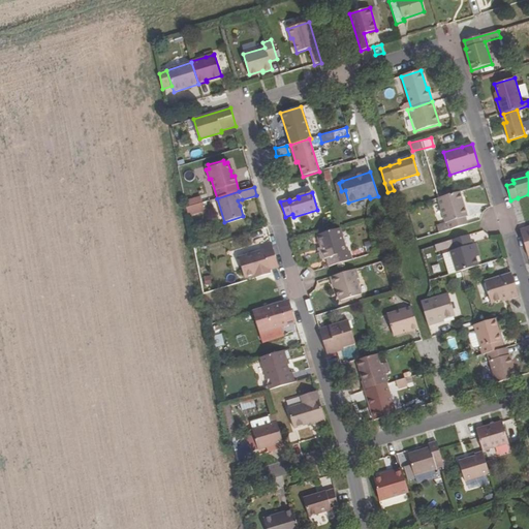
[(445,223),(437,226),(439,234),(467,224),(465,217),(467,216),(460,192),(438,198),(445,223)]
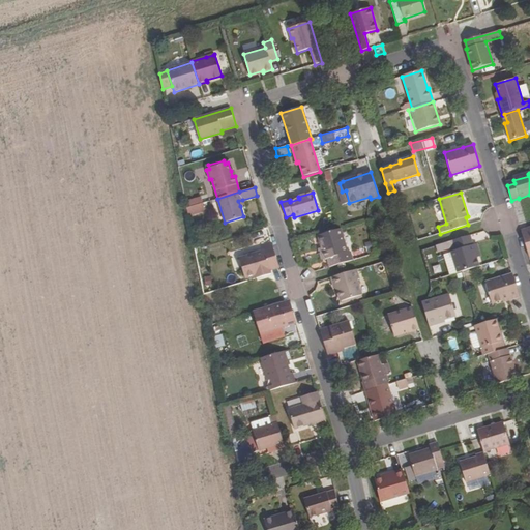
[(199,196),(183,201),(188,217),(204,212),(199,196)]
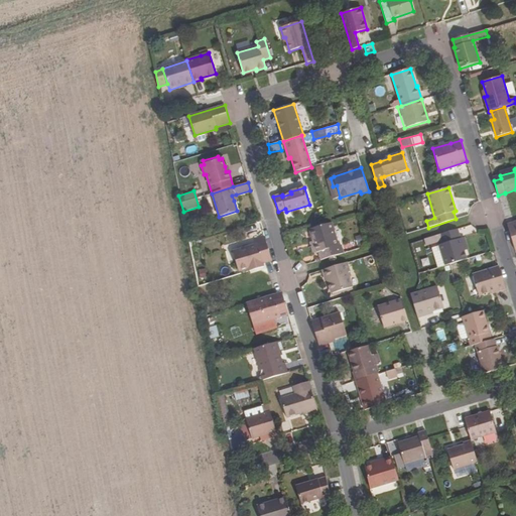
[(206,196),(199,198),(200,204),(208,201),(206,196)]
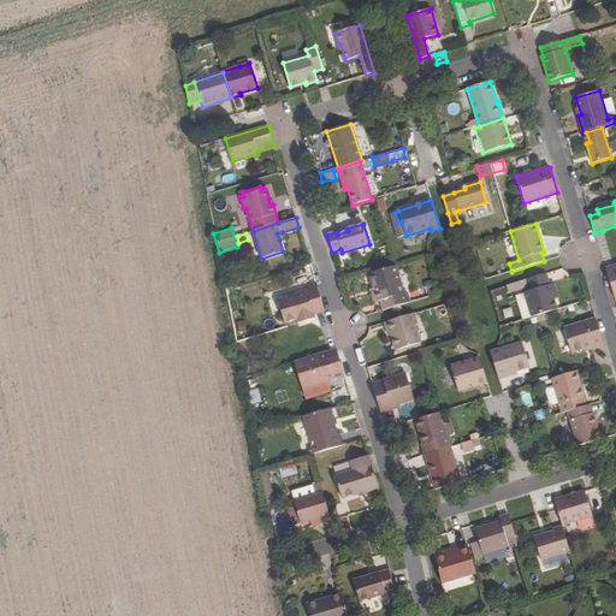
[(615,265),(605,268),(615,300),(615,298),(615,265)]
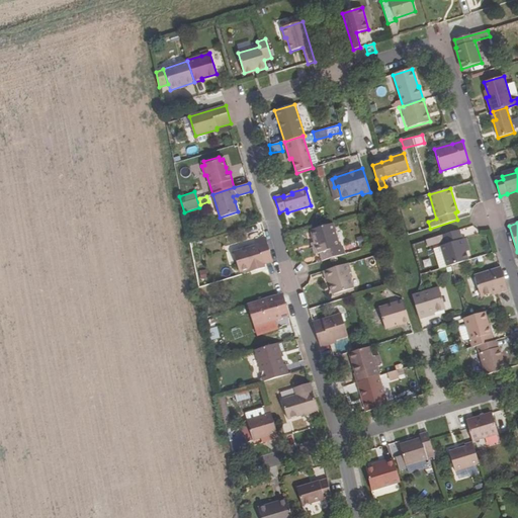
[(331,224),(311,231),(318,254),(320,253),(323,261),(344,254),(342,246),(339,247),(333,224),(331,224)]
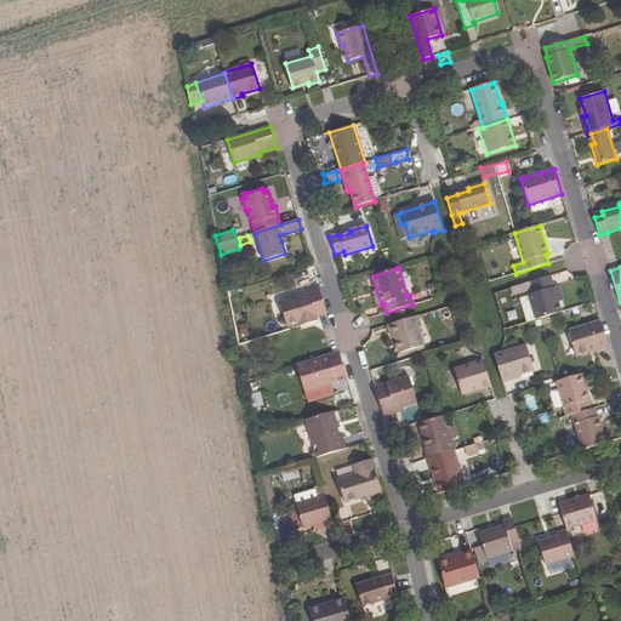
[(551,275),(530,283),(533,289),(534,294),(529,295),(536,320),(541,319),(562,312),(558,302),(554,288),(551,275)]
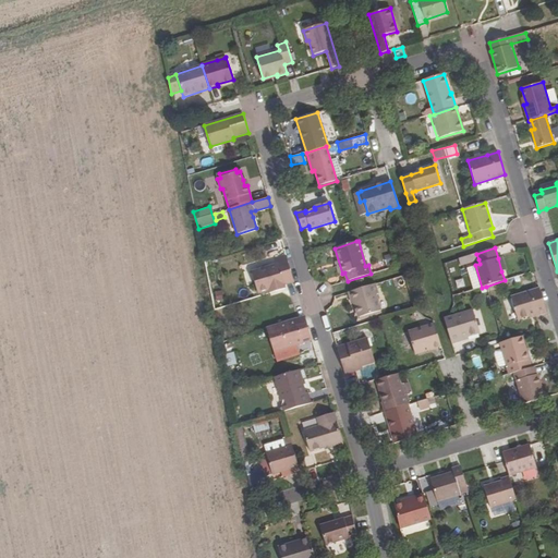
[(277,265),(252,273),(257,293),(275,289),(276,292),(286,289),(284,286),(294,282),(286,255),(276,258),(277,265)]
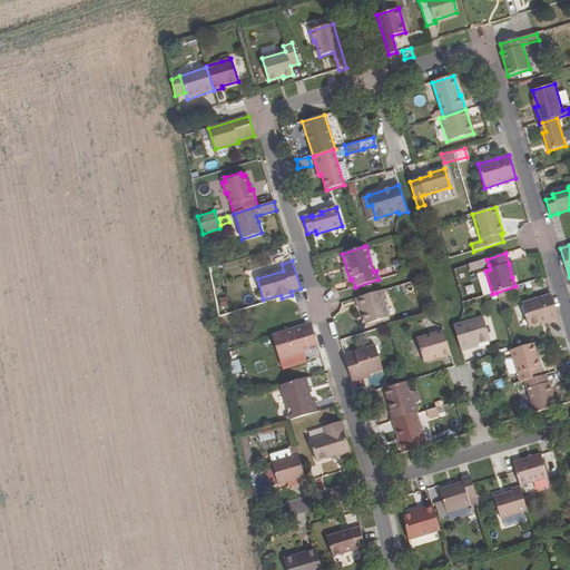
[(383,291),(355,298),(359,307),(361,307),(366,324),(372,323),(373,325),(384,322),(383,320),(389,317),(384,301),(386,301),(383,291)]
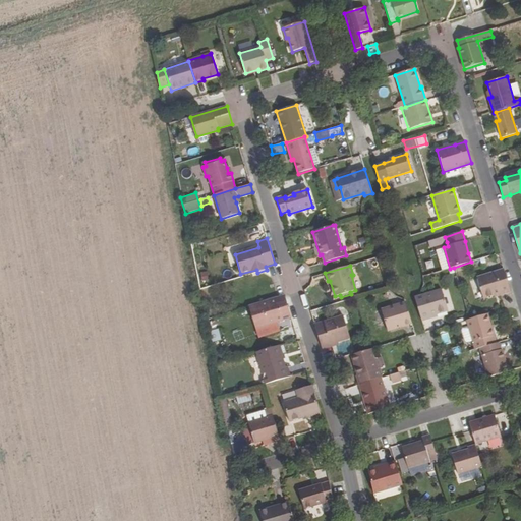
[(504,270),(477,278),(483,298),(501,293),(502,295),(511,292),(504,270)]
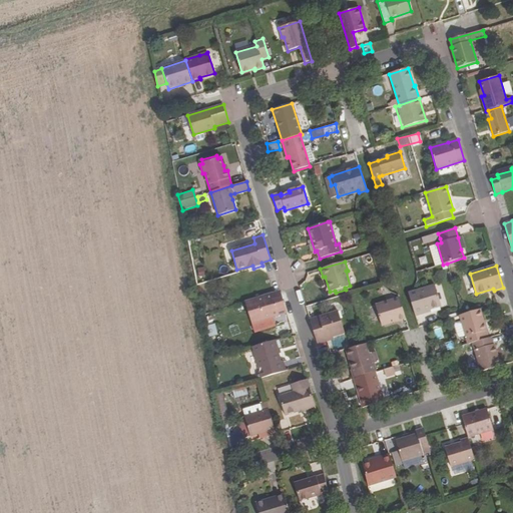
[(435,286),(408,294),(417,324),(426,322),(423,312),(441,306),(435,286)]
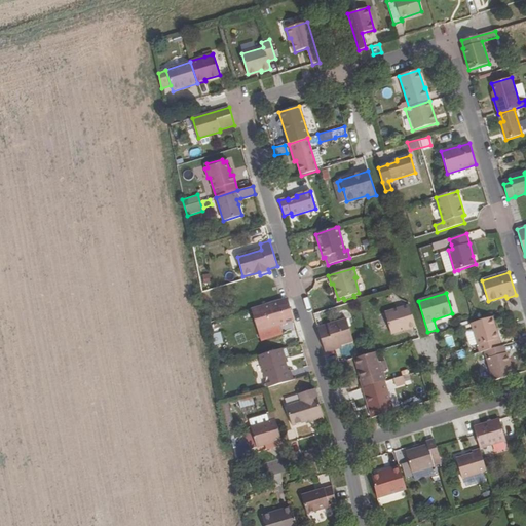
[(265,305),(252,309),(258,332),(294,321),(287,299),(270,304),(271,306),(266,308),(265,305)]
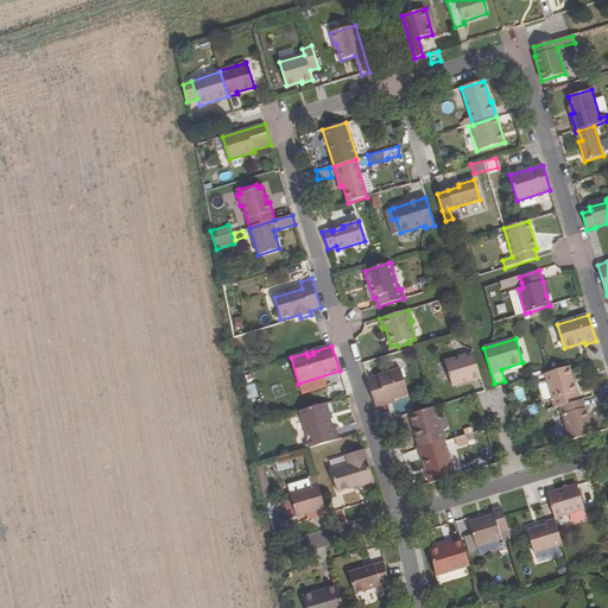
[(354,346),(348,348),(354,362),(360,359),(354,346)]
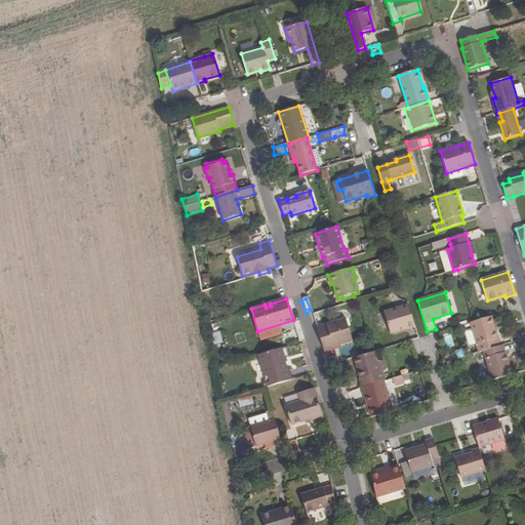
[(408,305),(384,313),(391,333),(415,326),(408,305)]
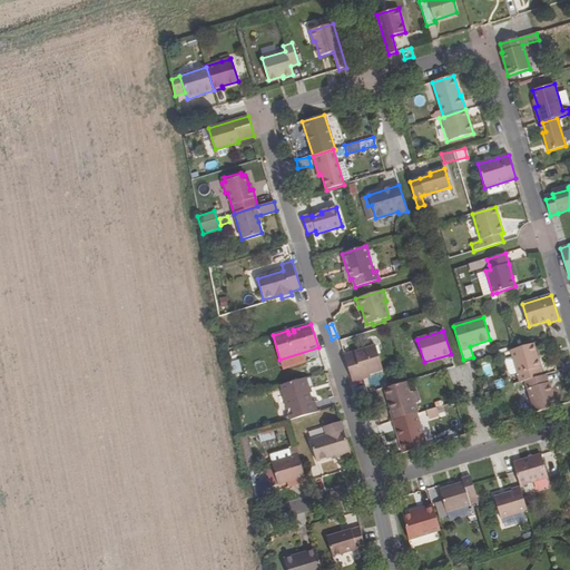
[(514,350),(510,351),(520,383),(526,381),(542,376),(539,367),(540,367),(533,344),(514,350)]
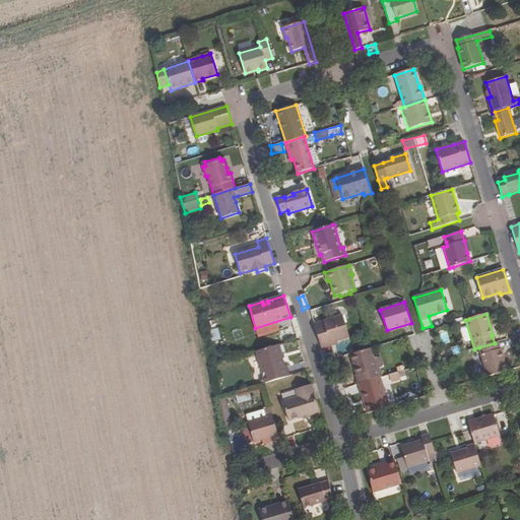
[(342,316),(314,324),(321,349),(331,346),(330,343),(349,337),(342,316)]
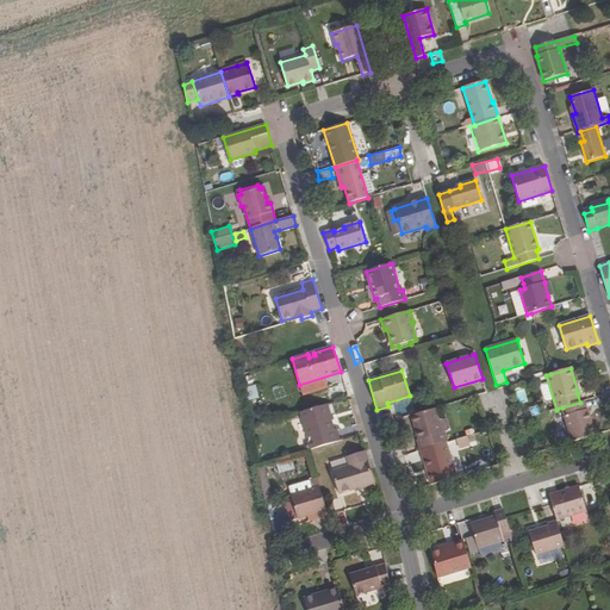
[(247,404),(256,400),(250,385),(241,388),(247,404)]
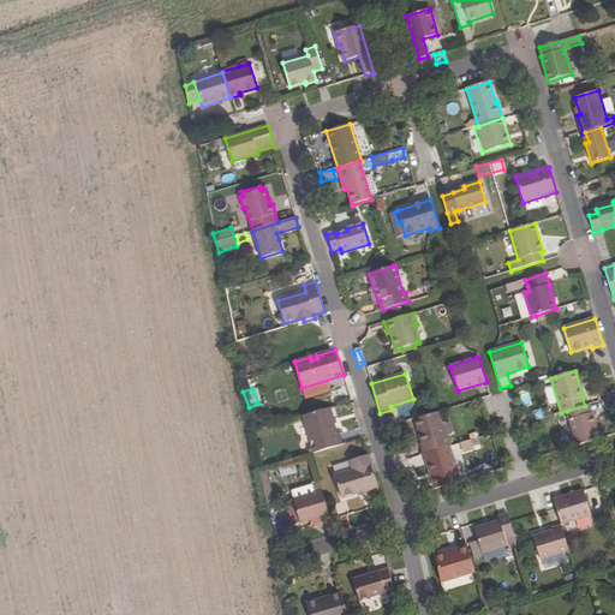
[(529,393),(517,395),(520,407),(531,405),(529,393)]
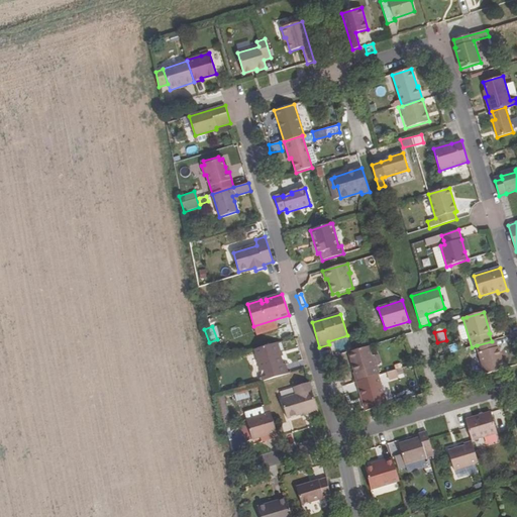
[(492,341),(477,345),(485,375),(504,369),(500,353),(498,353),(497,347),(494,340),(492,341)]
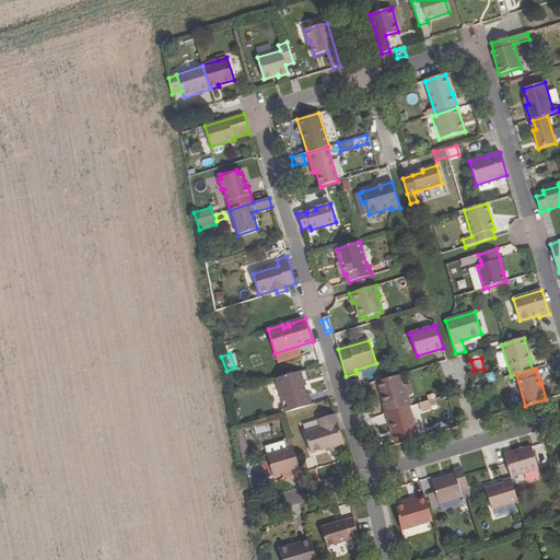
[(304,370),(276,378),(283,403),(287,401),(290,411),(312,405),(308,394),(306,395),(302,383),(307,381),(304,370)]
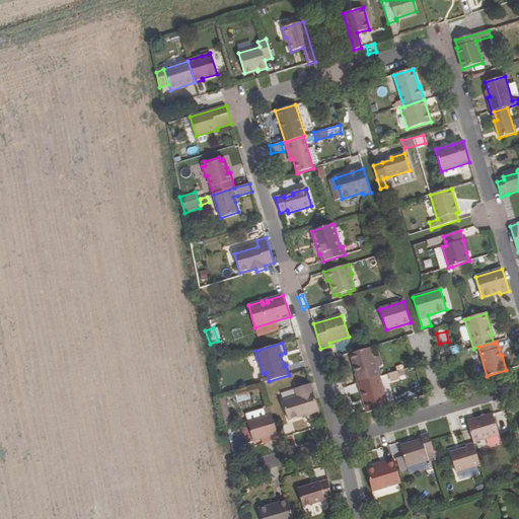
[(370,348),(350,354),(356,374),(355,374),(358,383),(379,377),(381,376),(378,368),(376,368),(370,348)]
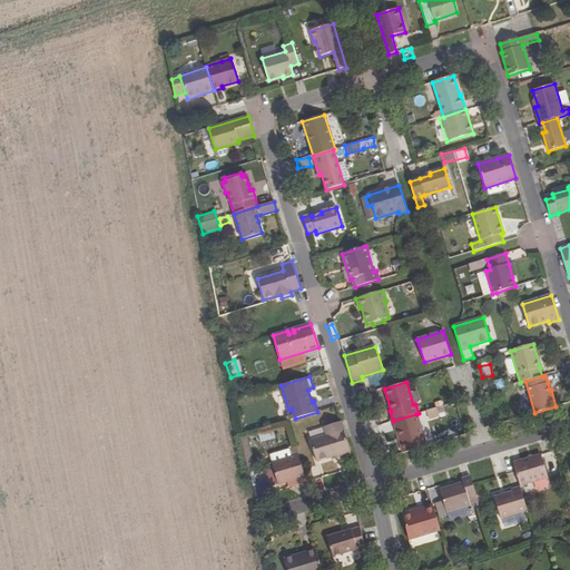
[(433,408),(422,412),(426,421),(438,416),(433,408)]
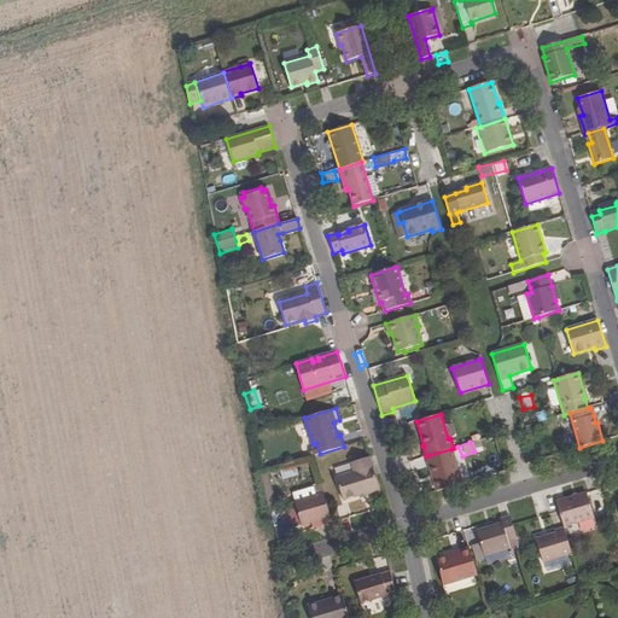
[(452,449),(426,456),(437,491),(462,483),(452,449)]
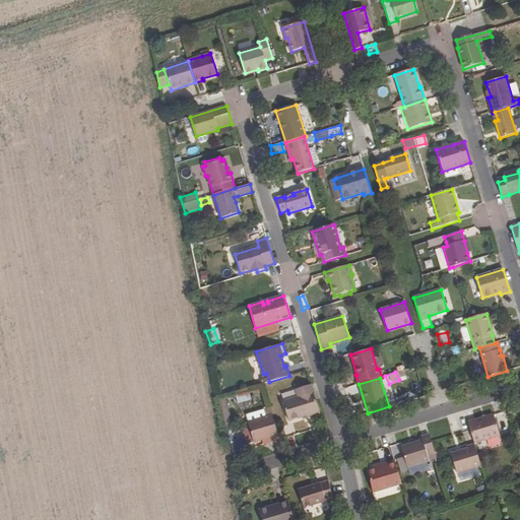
[(298,397),(282,402),(288,421),(302,417),(307,415),(308,417),(320,413),(311,385),(296,390),(298,397)]
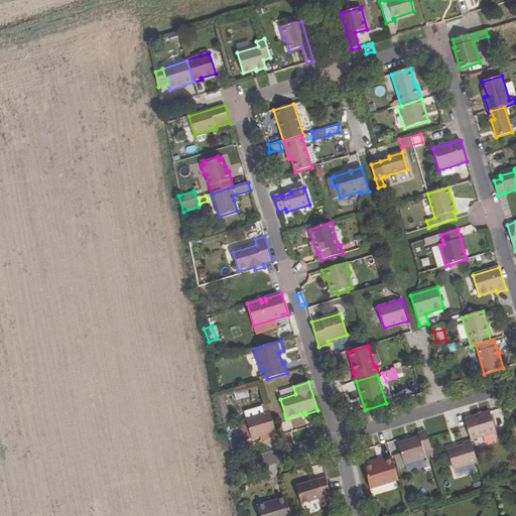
[(278,436),(270,412),(268,404),(262,407),(264,414),(247,419),(246,419),(252,439),(268,434),(270,439),(278,436)]
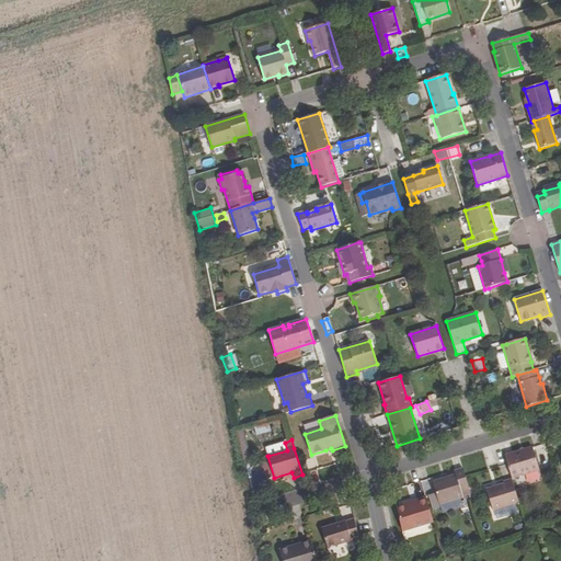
[(266,448),(268,456),(287,450),(285,443),(266,448)]
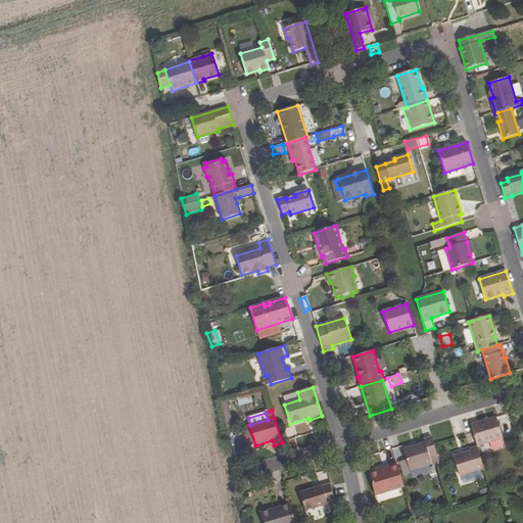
[(496,417),(471,425),(473,432),(477,445),(503,438),(496,417)]
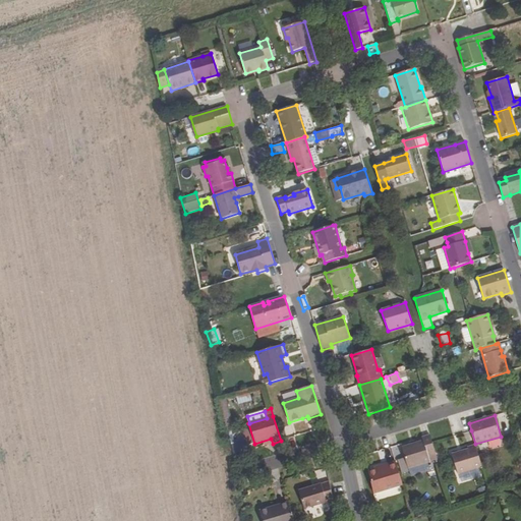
[(423,442),(402,448),(408,468),(429,462),(428,456),(436,454),(432,443),(429,436),(422,438),(423,442)]
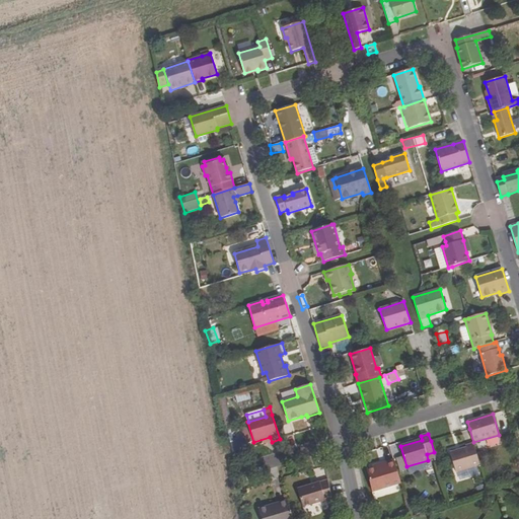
[(479,465),(473,444),(465,446),(466,448),(450,453),(456,472),(479,465)]
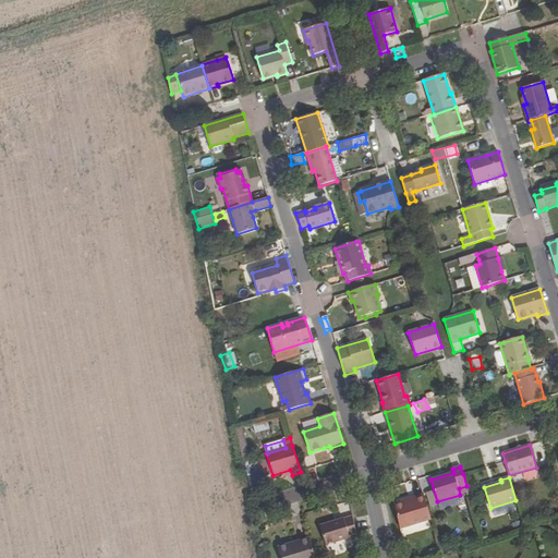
[(402,504),(395,506),(400,529),(431,520),(423,495),(415,497),(415,499),(402,504)]
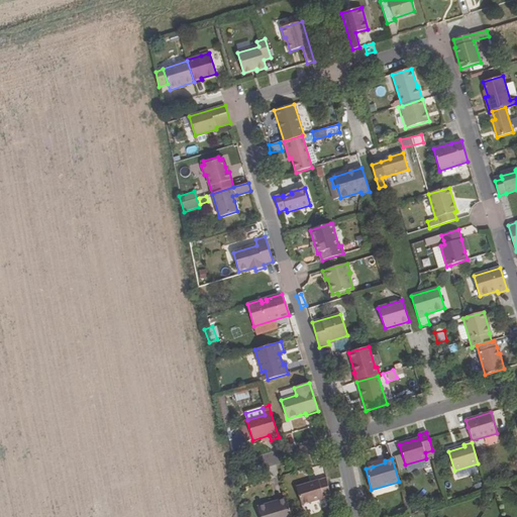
[(326,478),(296,488),(301,505),(330,496),(326,478)]
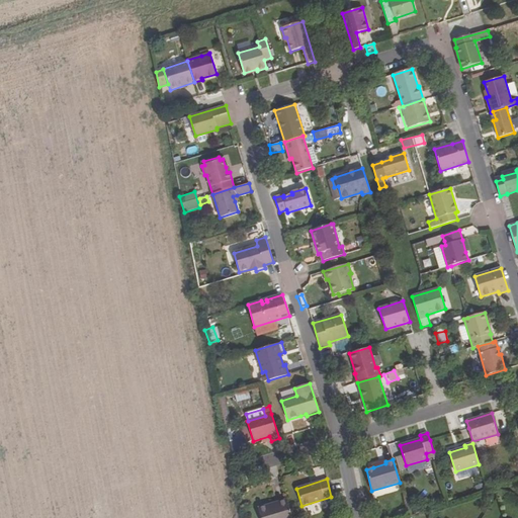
[(277,505),(258,511),(260,517),(292,517),(287,499),(277,502),(277,505)]
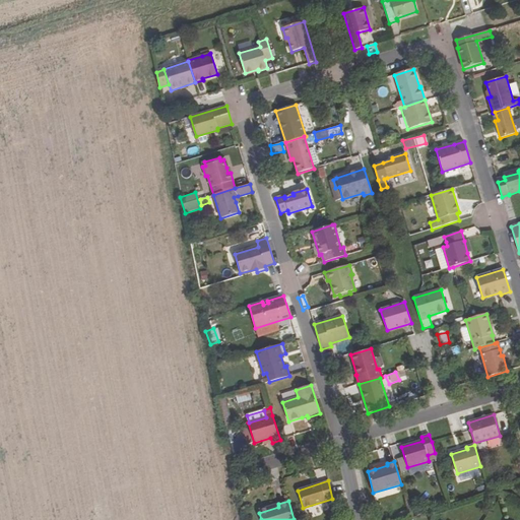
[(278,504),(259,510),(259,513),(278,507),(278,504)]
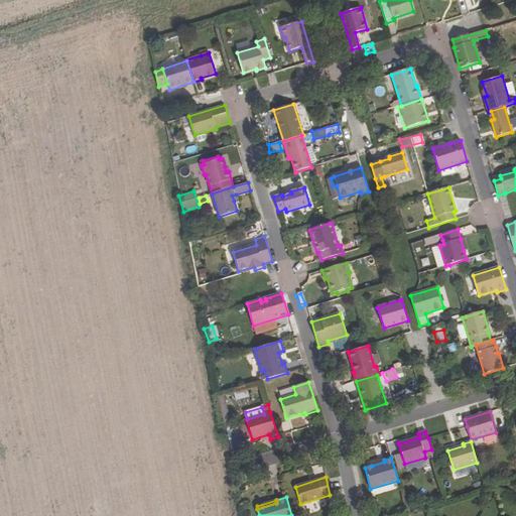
All buildings are outlined.
